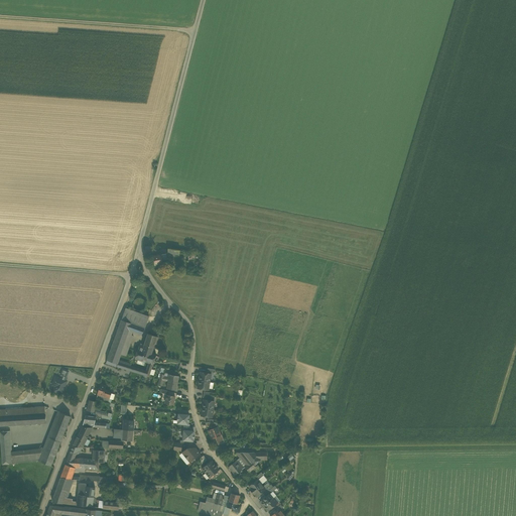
[(151,255),(153,265),(158,265),(162,264),(162,260),(161,254),(160,254),(151,255)]
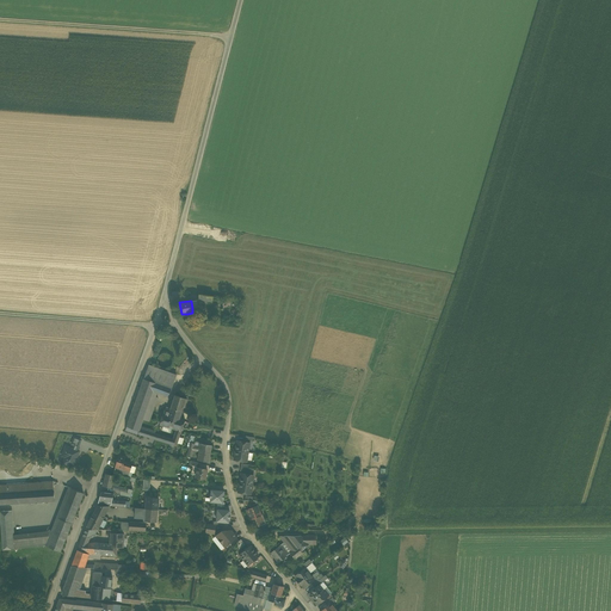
[(159,358),(159,362),(159,364),(161,366),(164,368),(166,369),(170,368),(172,366),(173,364),(173,360),(173,358),(171,356),(168,355),(166,353),(162,355),(160,356),(159,358)]
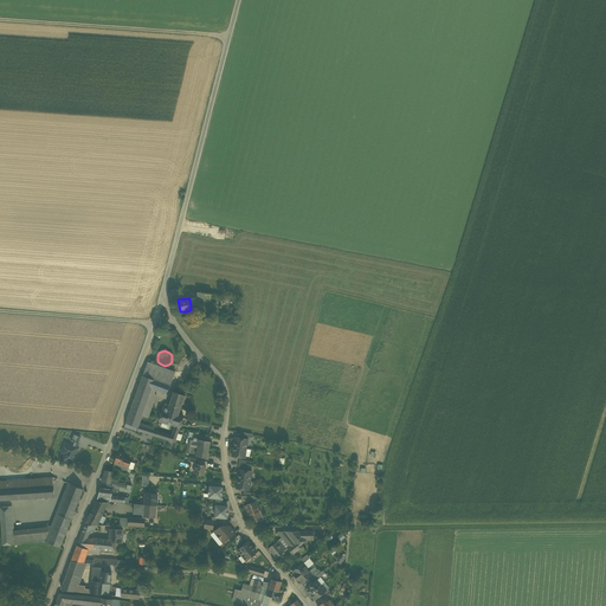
[(142,375),(143,375),(171,386),(175,372),(147,361),(142,375)]
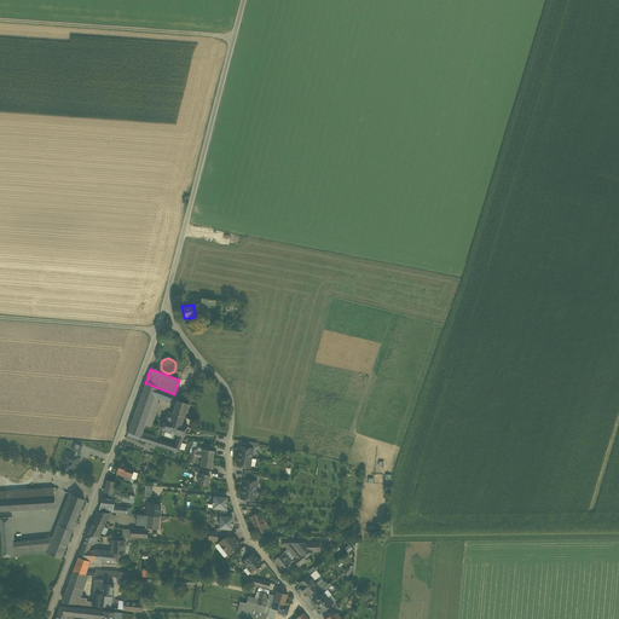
[(146,383),(128,432),(142,435),(142,434),(143,432),(145,424),(154,400),(155,397),(160,398),(169,401),(174,394),(146,383)]
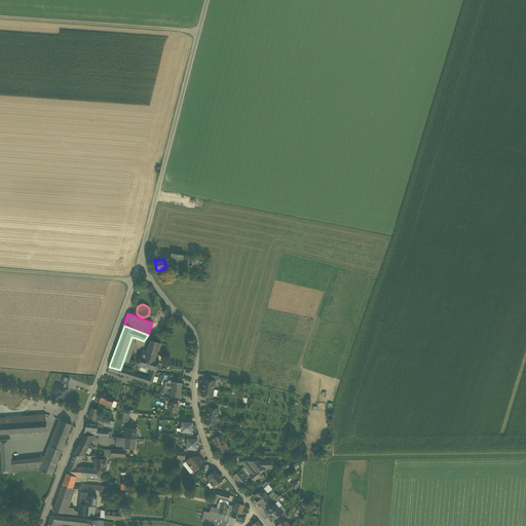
[(135,341),(130,340),(123,361),(128,363),(136,342),(135,341)]
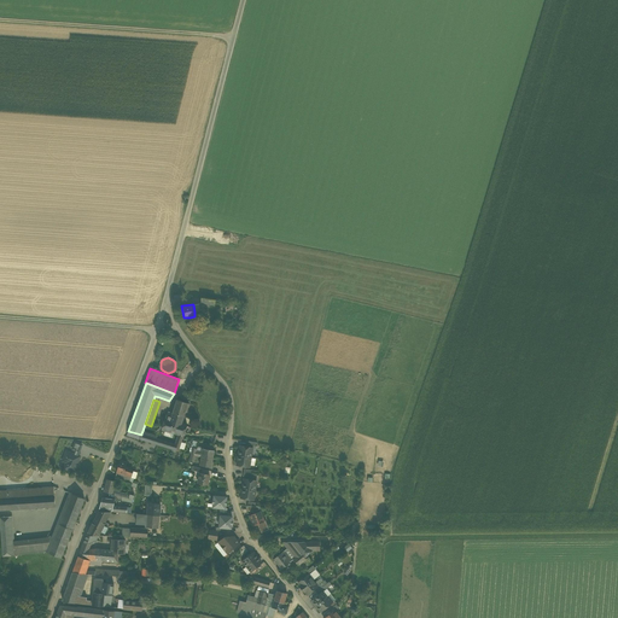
[(170,420),(181,424),(182,423),(188,403),(178,400),(173,413),(172,417),(170,420)]
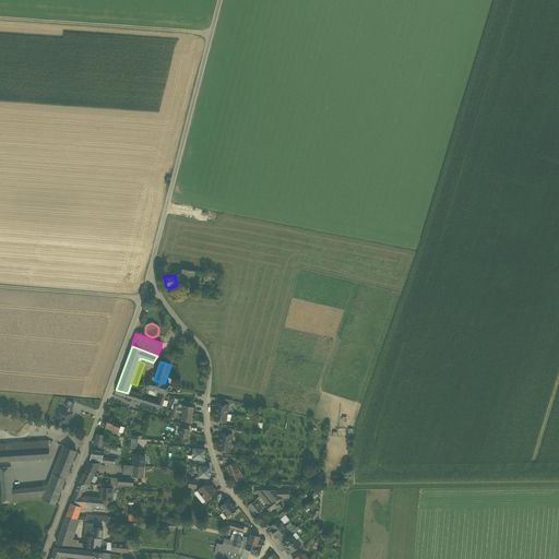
[(157,392),(161,393),(166,395),(169,384),(165,382),(164,383),(154,380),(155,377),(151,376),(151,375),(146,389),(150,390),(157,392)]
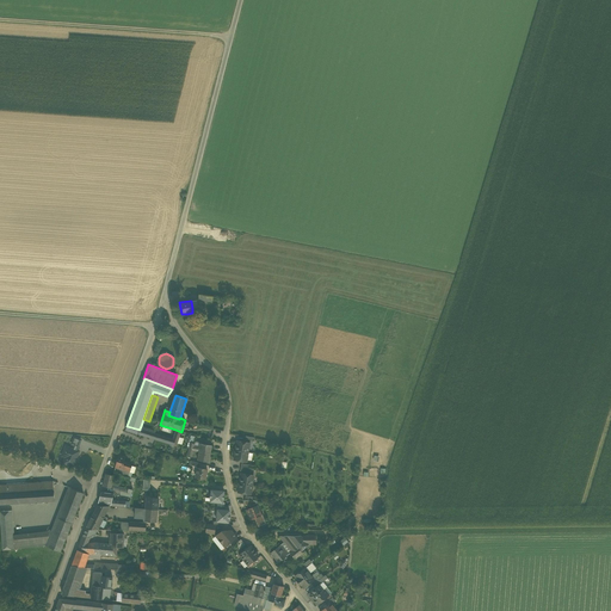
[(172,437),(158,432),(155,432),(155,433),(140,429),(140,430),(139,434),(177,446),(178,443),(179,437),(181,432),(176,430),(174,433),(172,437)]
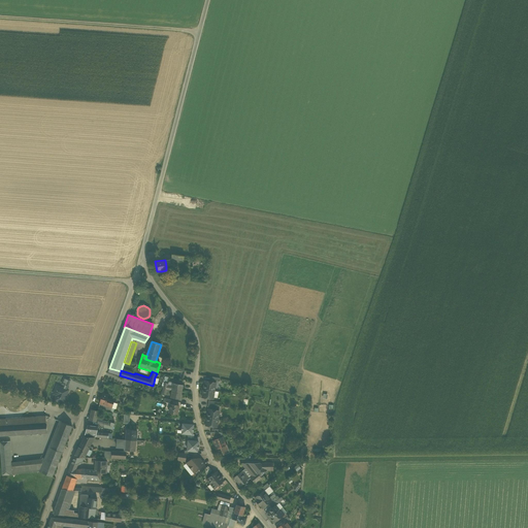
[(205,381),(203,389),(215,391),(216,383),(205,381)]
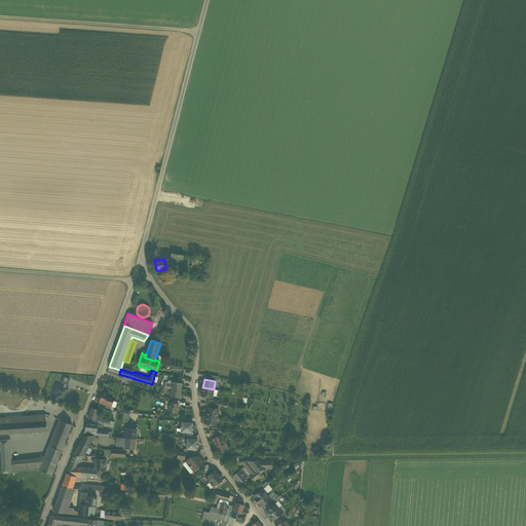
[(171,397),(180,398),(182,383),(173,381),(172,384),(172,387),(172,388),(171,397)]
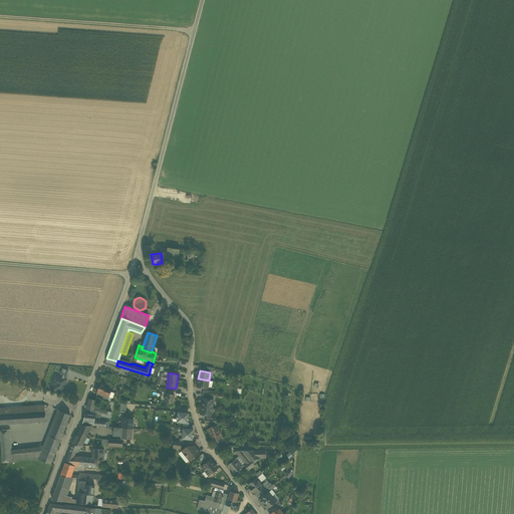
[(55,384),(53,390),(61,393),(66,379),(64,378),(61,377),(55,374),(53,380),(56,381),(55,384)]
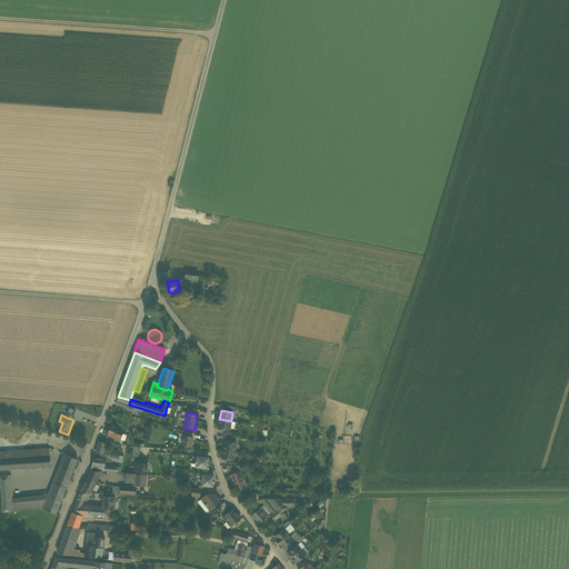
[(230,428),(231,421),(219,419),(218,428),(230,430),(230,428)]
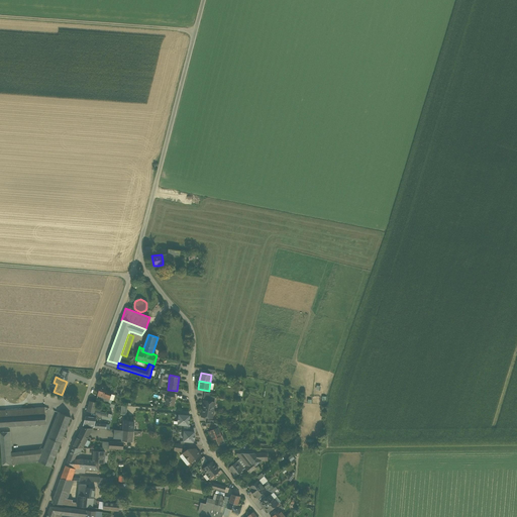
[(98,395),(103,397),(105,393),(105,391),(107,387),(102,385),(101,387),(101,388),(100,388),(99,392),(98,395)]
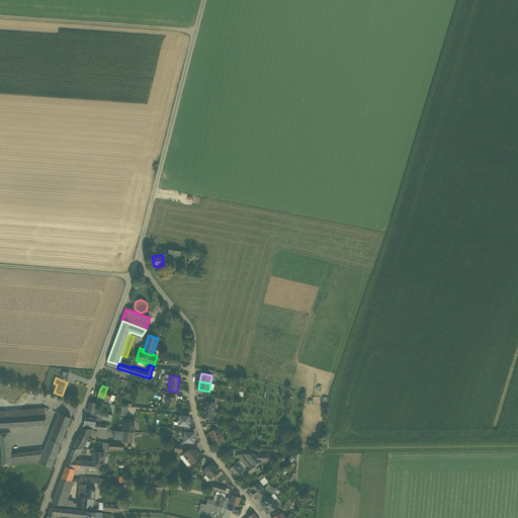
[(166,405),(174,406),(176,397),(169,396),(168,396),(166,405)]
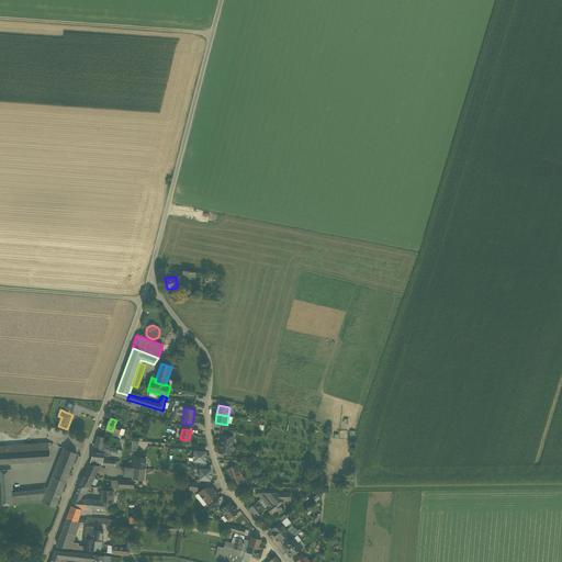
[(94,447),(102,449),(103,446),(104,438),(98,436),(94,447)]
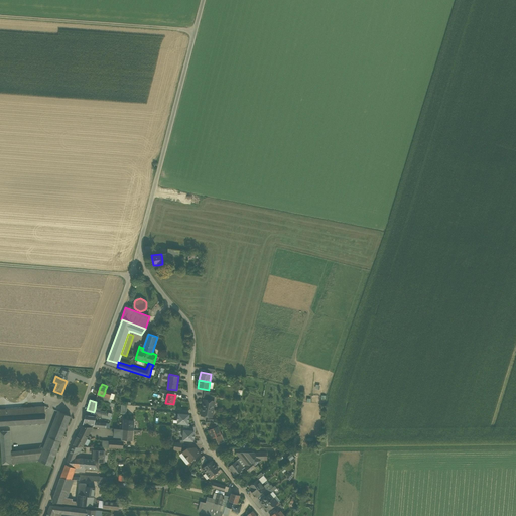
[(204,400),(203,407),(213,409),(215,401),(204,400)]
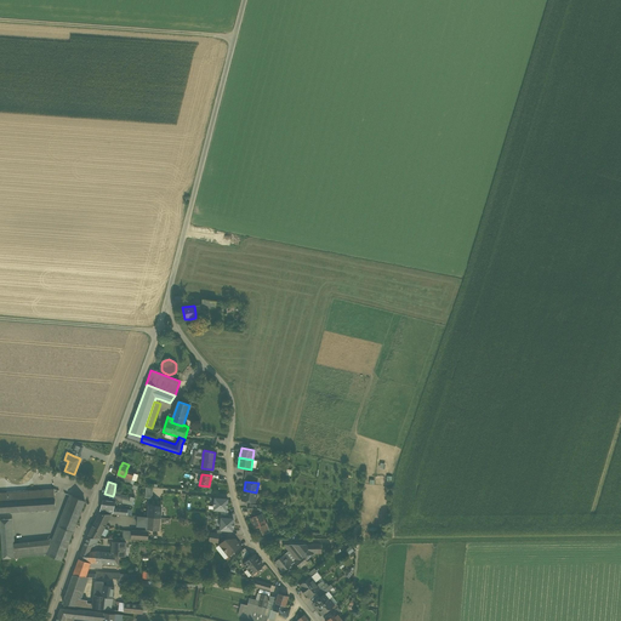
[(55,489),(0,491),(0,500),(55,497),(55,489)]
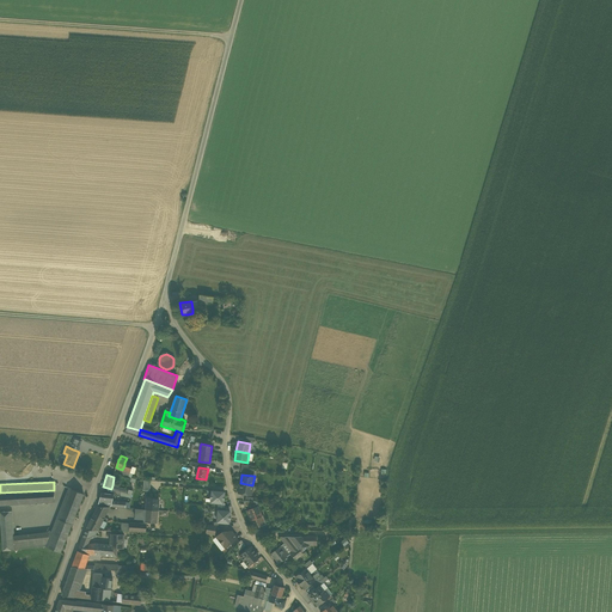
[(251,495),(252,485),(240,483),(239,493),(251,495)]
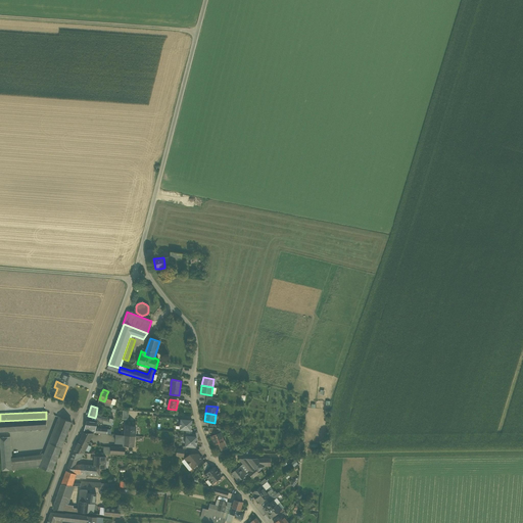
[(38,467),(41,468),(61,418),(58,417),(44,455),(11,458),(12,469),(38,467)]
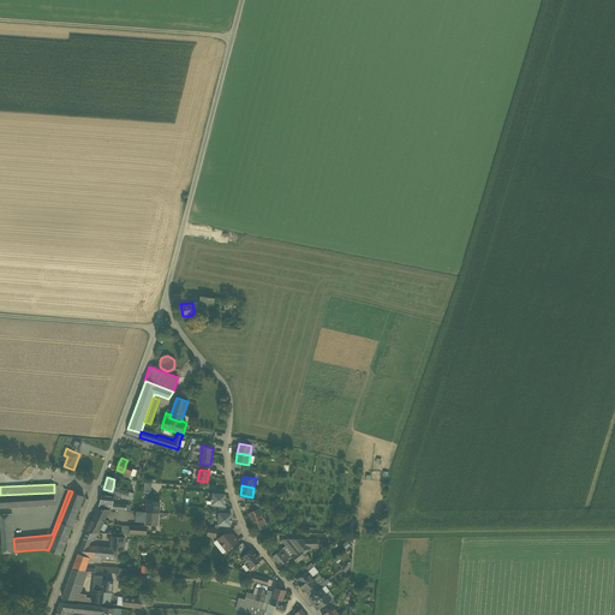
[(48,550),(61,555),(84,496),(72,491),(48,550)]
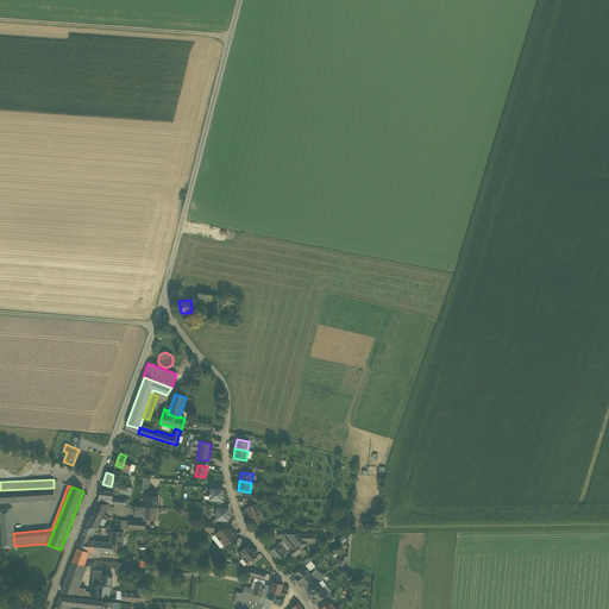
[(54,488),(0,490),(0,502),(55,500),(54,488)]
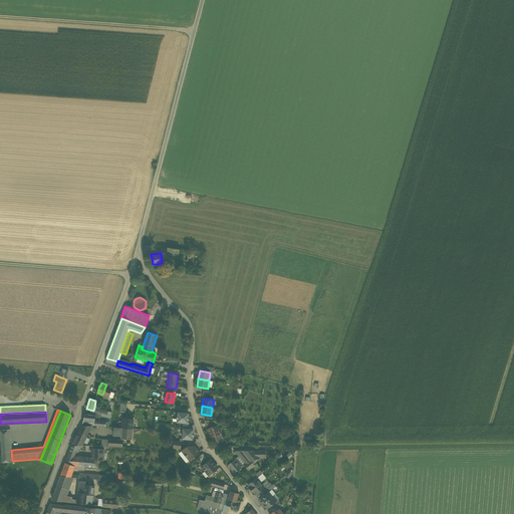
[(188,423),(188,421),(188,416),(189,413),(178,412),(178,416),(177,416),(177,419),(178,419),(177,422),(183,423),(188,423)]
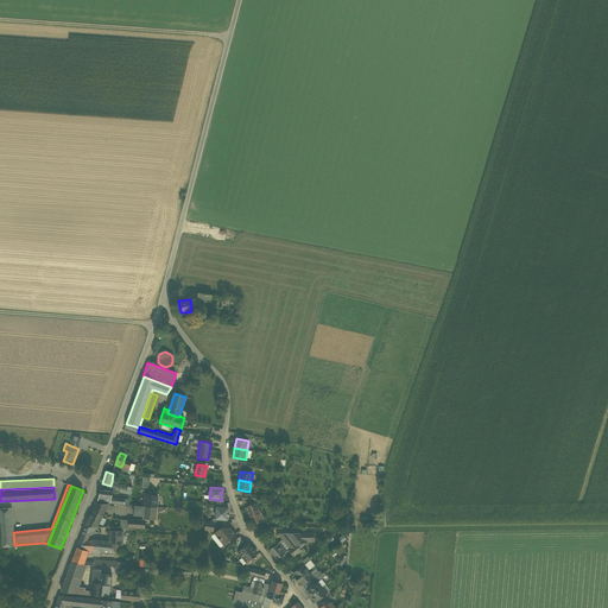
[(97,501),(111,502),(112,498),(113,491),(101,489),(97,501)]
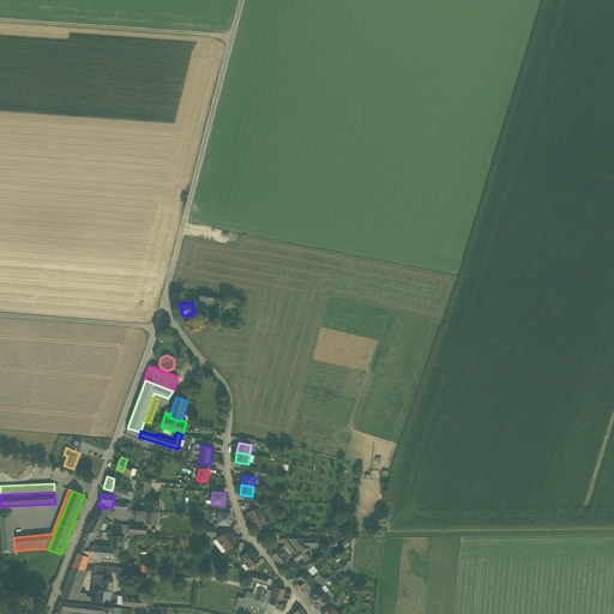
[(154,500),(151,500),(148,500),(146,511),(158,512),(160,501),(154,500)]
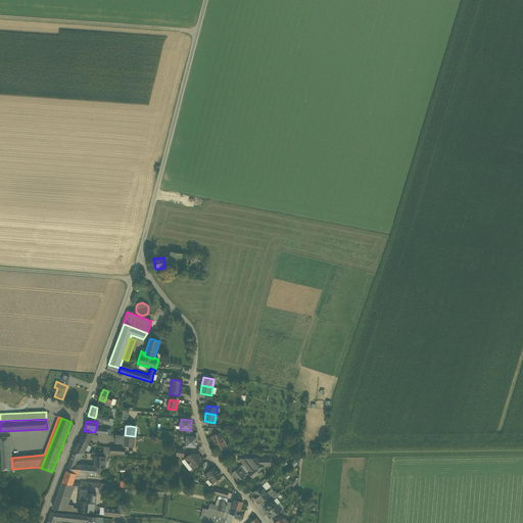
[(81,437),(80,440),(84,441),(90,441),(94,433),(88,433),(86,437),(82,437),(81,437)]
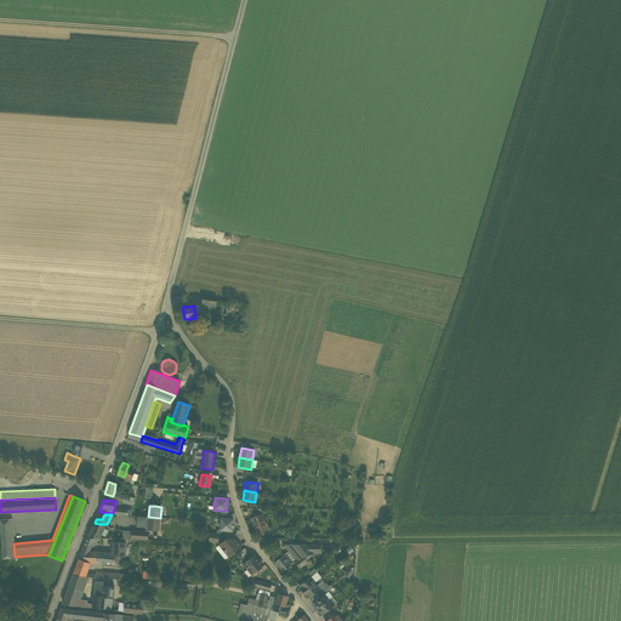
[(266,523),(265,523),(261,514),(258,514),(256,516),(251,518),(255,528),(260,527),(263,535),(271,533),(266,523)]
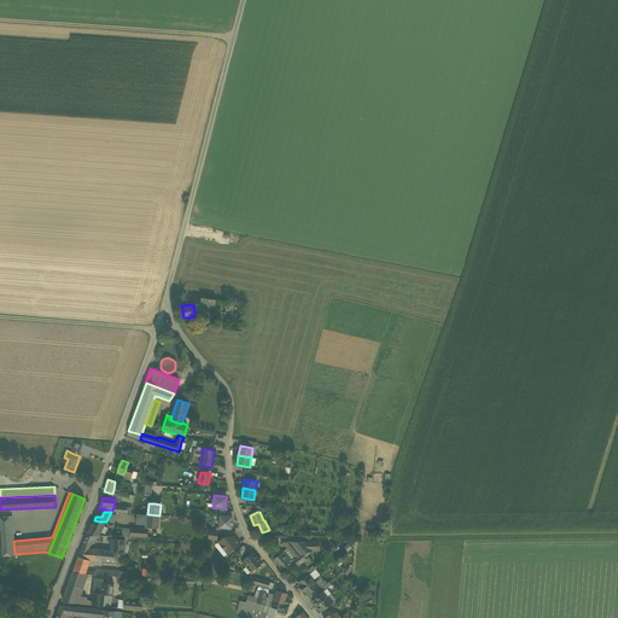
[(136,524),(146,525),(147,514),(136,513),(136,524)]
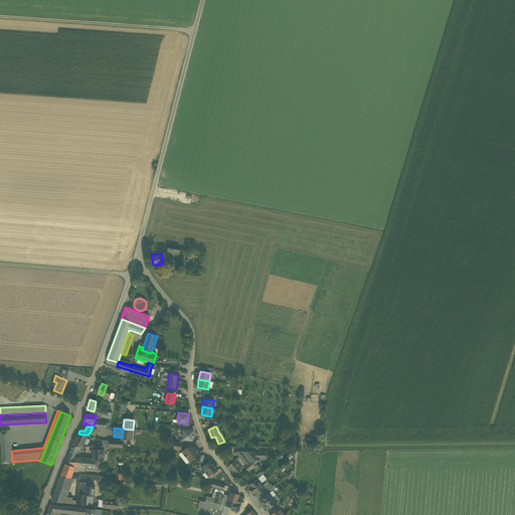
[(0,439),(1,439),(2,463),(12,463),(12,462),(11,451),(10,431),(0,432),(0,430),(0,428),(0,439)]
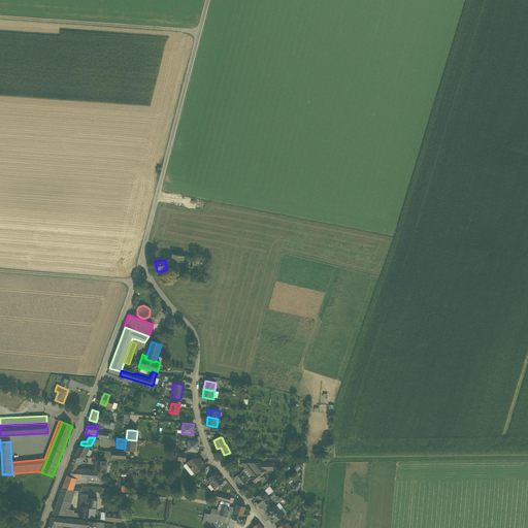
[(136,440),(126,439),(125,449),(125,451),(135,451),(136,440)]
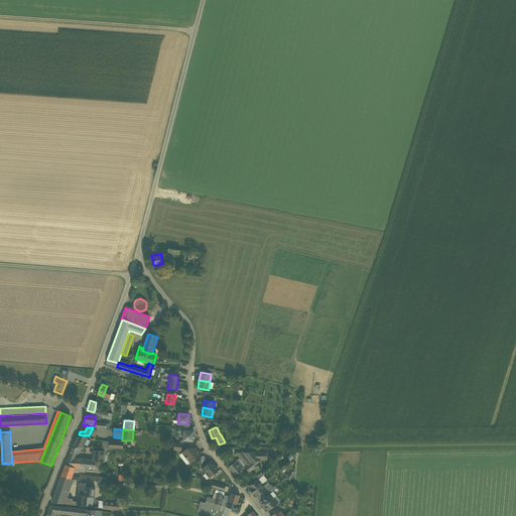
[(192,441),(194,437),(195,434),(194,434),(194,431),(183,430),(182,440),(189,440),(192,441)]
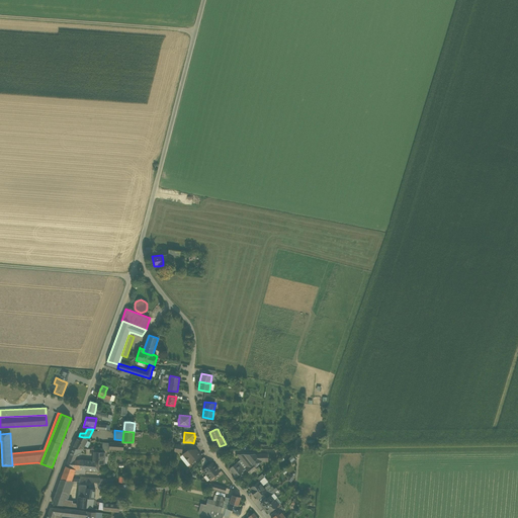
[(72,448),(73,448),(81,448),(83,449),(84,446),(87,440),(88,438),(89,437),(83,437),(79,436),(72,448)]
